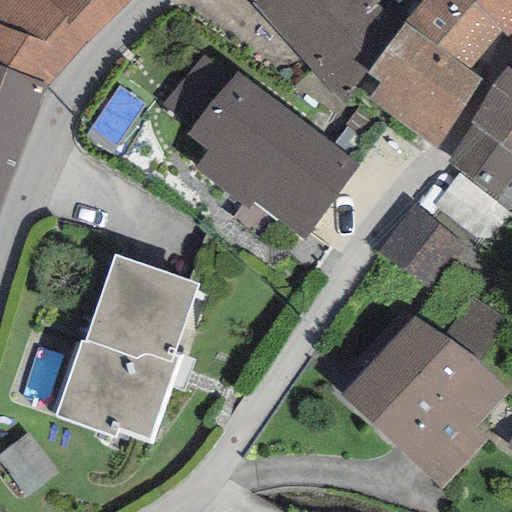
[(0,0),(0,68),(45,86),(128,0),(0,0)]
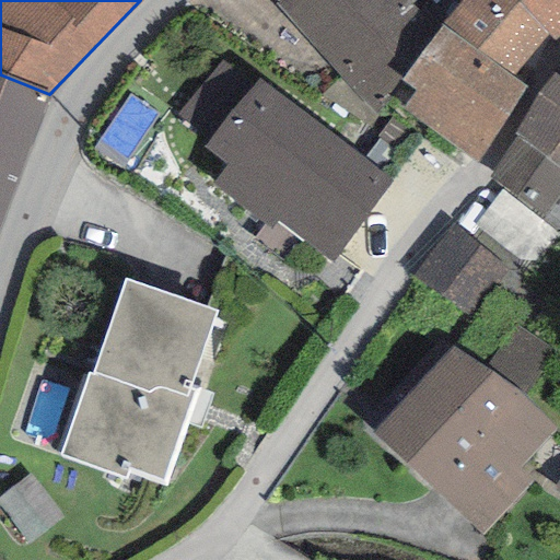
[(401,0),(276,0),(374,112),(400,81),(434,36),(401,0)]
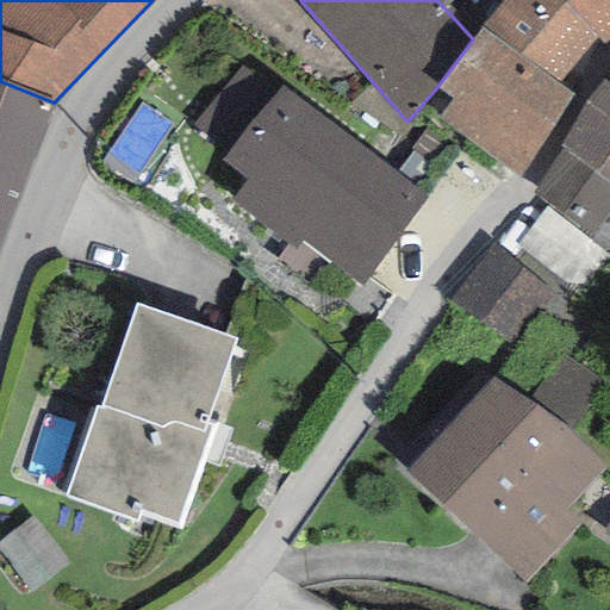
[(558,0),(504,0),(481,29),(558,82),(598,41),(558,0)]
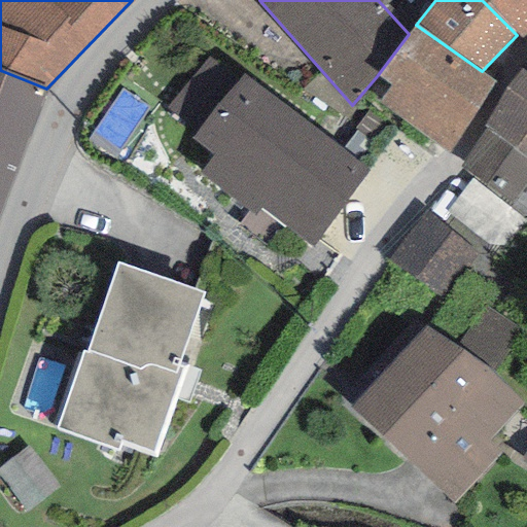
[(526,35),(526,0),(482,0),(517,35),(522,40),(526,35)]
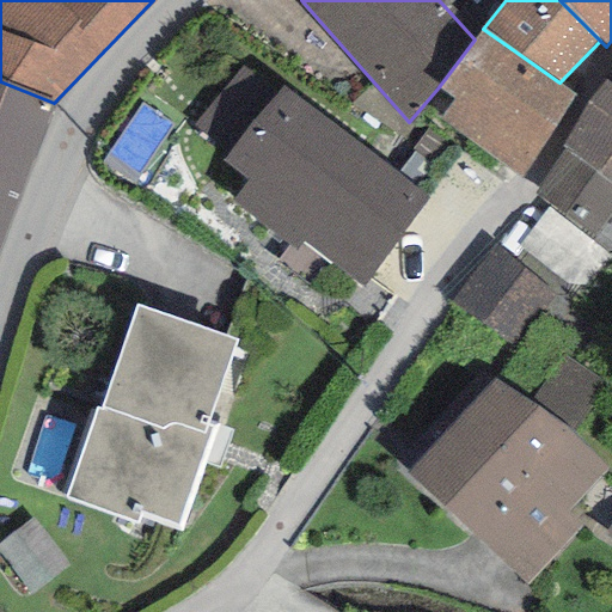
[(475,40),(438,89),(454,101),(440,118),(520,179),(576,95),(560,83),(483,29),(475,40)]
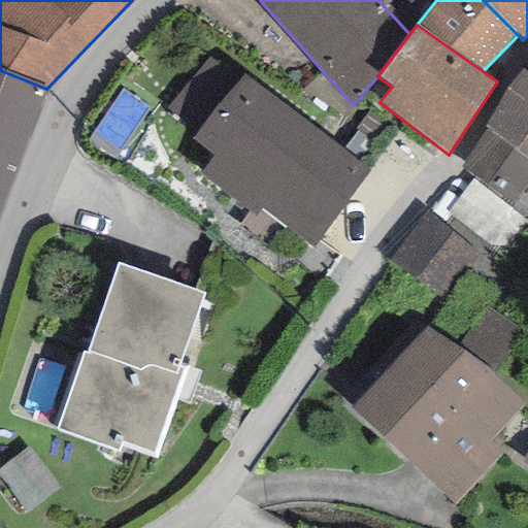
[(197,132),(237,81),(207,58),(167,109),(197,132)]
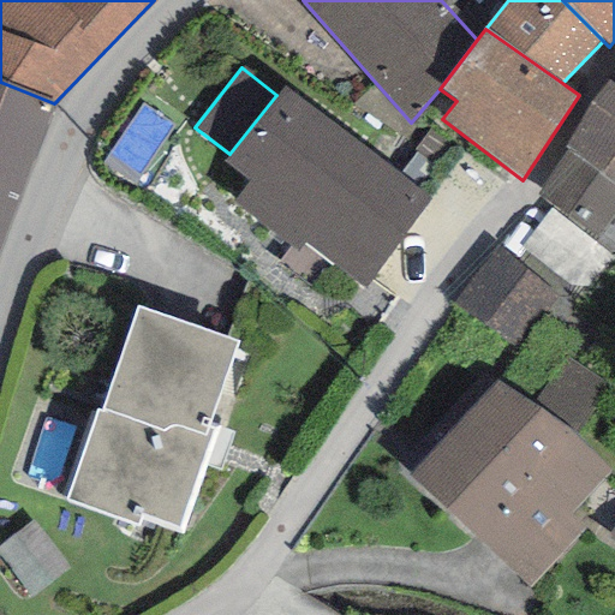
[(614,75),(566,150),(536,197),(611,255),(614,248),(614,75)]
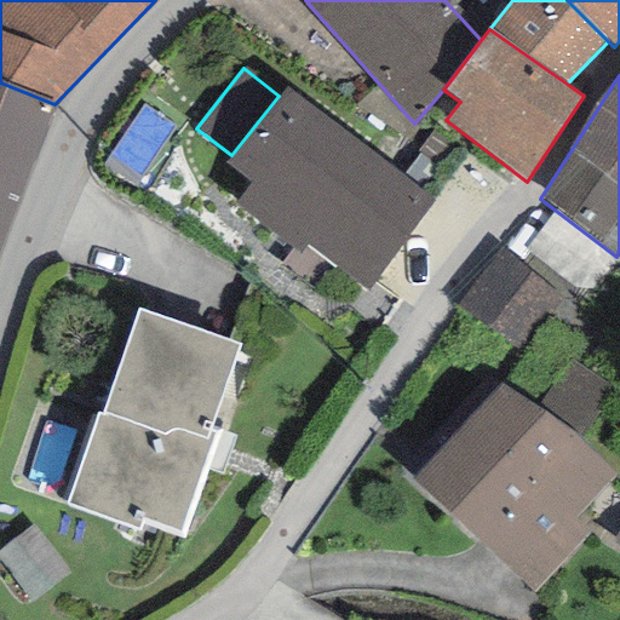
[(0,82),(0,248),(55,104),(0,82)]
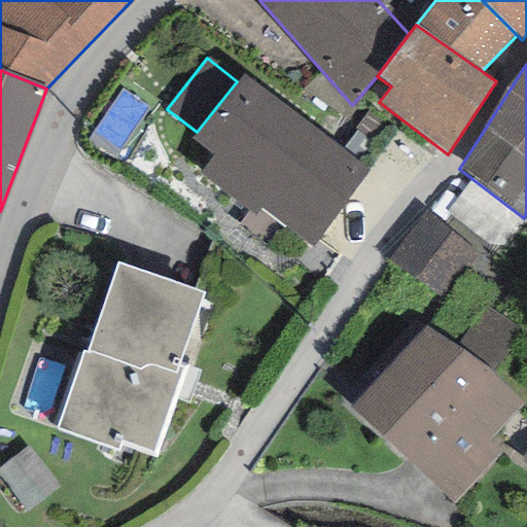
[(369,170),(241,74),(237,81),(197,132),(191,140),(212,155),(199,173),(254,214),(259,207),(312,246),(369,170)]
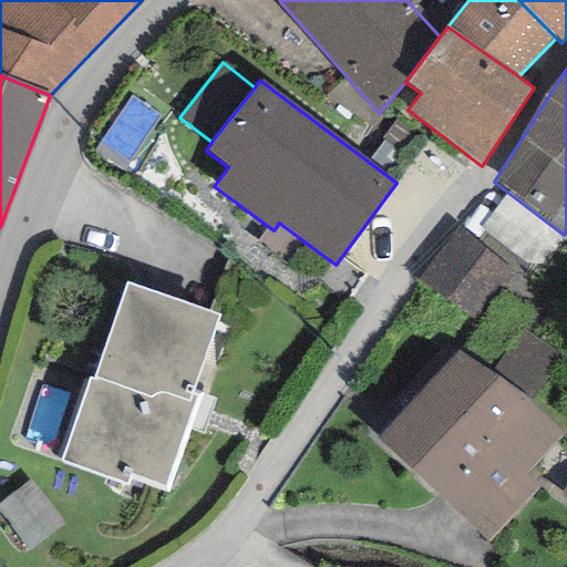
[(462,227),(419,277),(472,322),(515,272),(462,227)]
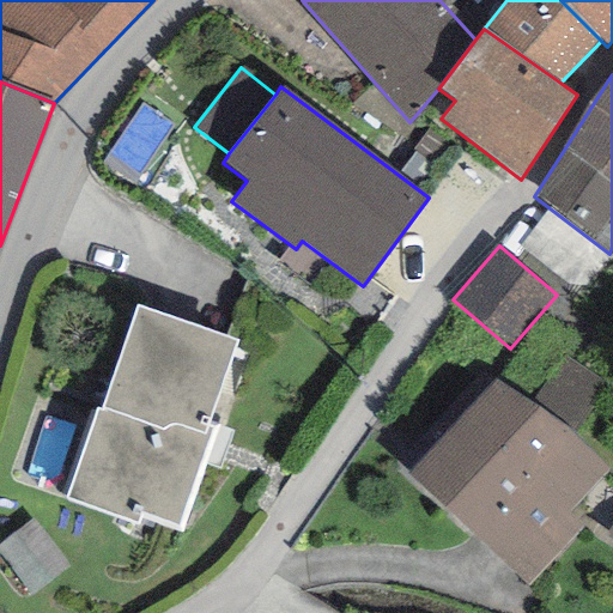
[(237,341),(135,305),(98,410),(96,408),(64,501),(137,526),(140,519),(178,532),(214,430),(207,426),(237,341)]
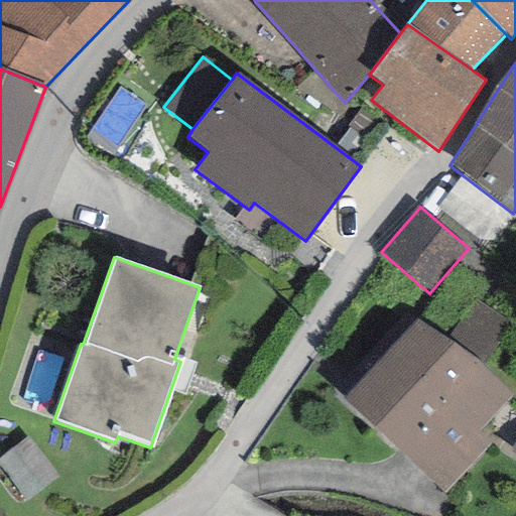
[(473,298),(446,337),(483,361),(509,324),(473,298)]
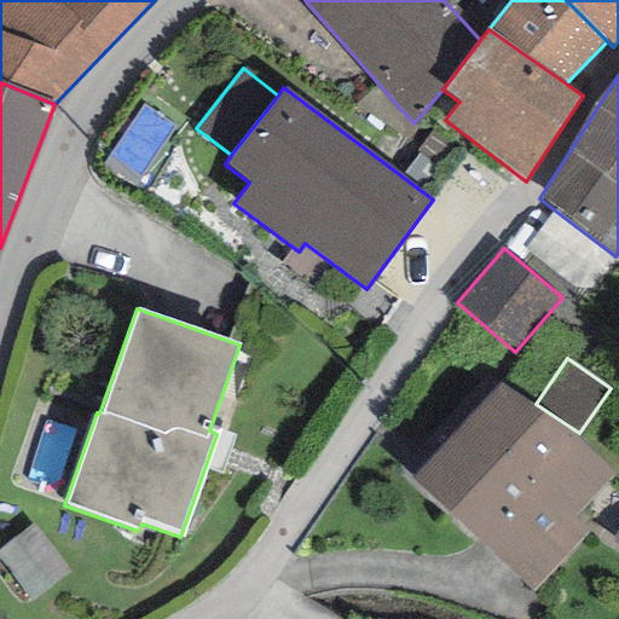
[(611,476),(501,380),(411,481),(537,591),(589,533),(573,519),(611,476)]
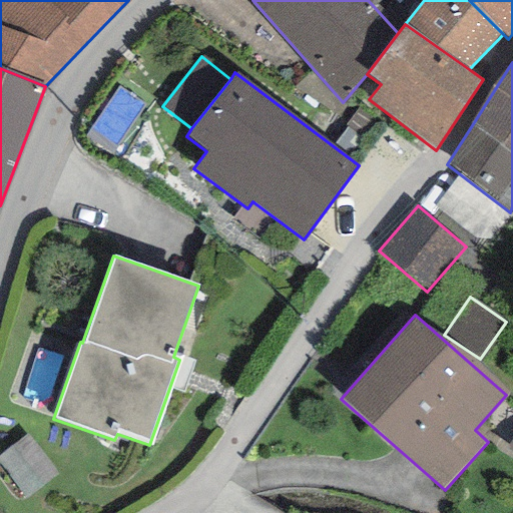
[(58,475),(27,435),(0,455),(0,466),(26,500),(58,475)]
